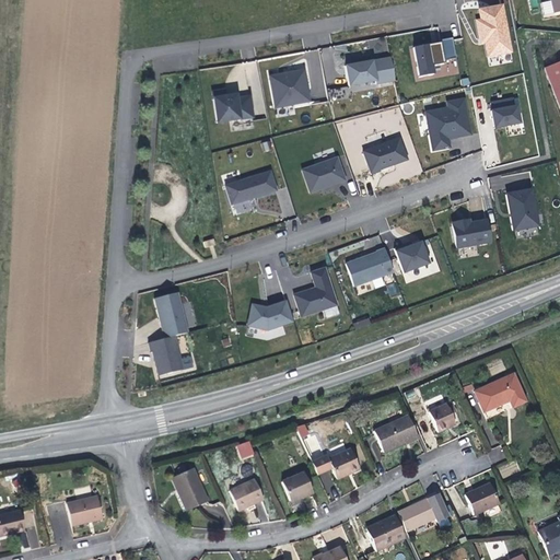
[(510,3),(483,8),(486,19),(481,19),(485,44),(490,44),(492,56),(517,54),(510,3)]
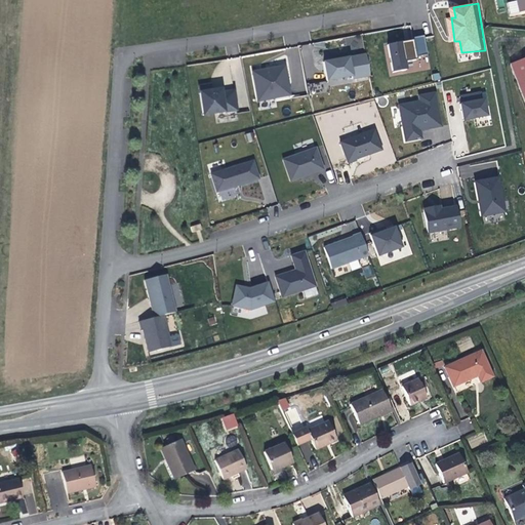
[(413,41),(389,46),(393,74),(406,72),(405,64),(416,62),(416,58),(428,55),(425,36),(412,39),(413,41)]
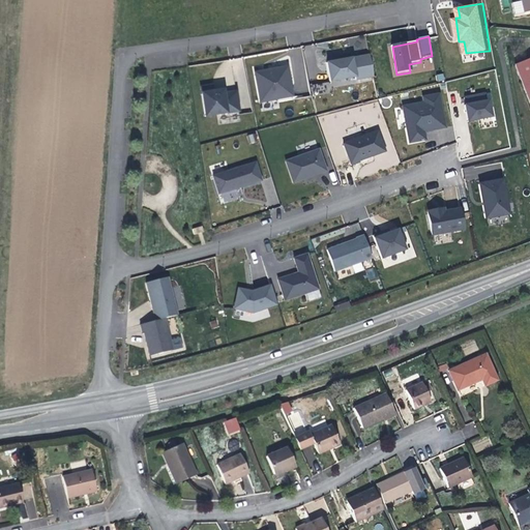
[(356,81),(374,78),(370,55),(346,60),(346,61),(335,63),(335,62),(328,63),(331,83),(356,78),(356,81)]
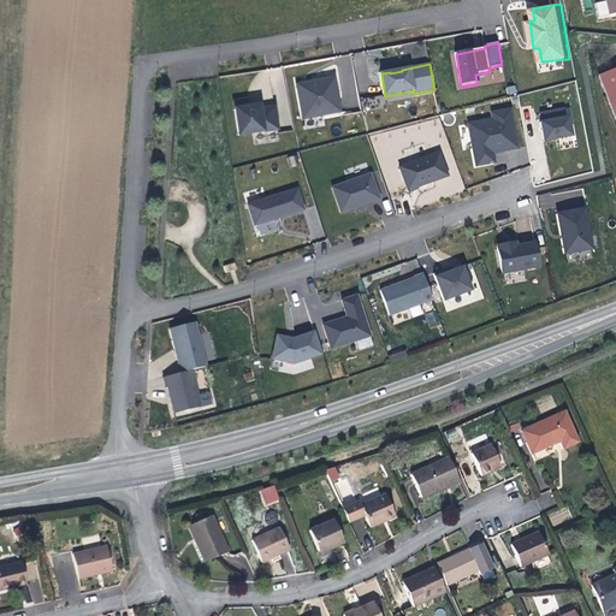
[(615,112),(615,66),(600,73),(615,112)]
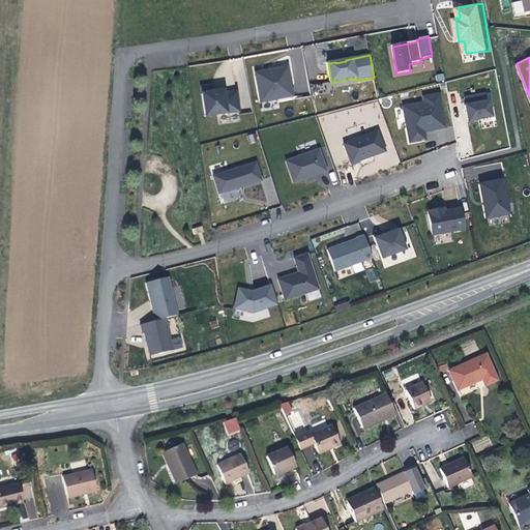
[(289,67),(270,70),(270,74),(256,76),(261,102),(294,97),(289,67)]
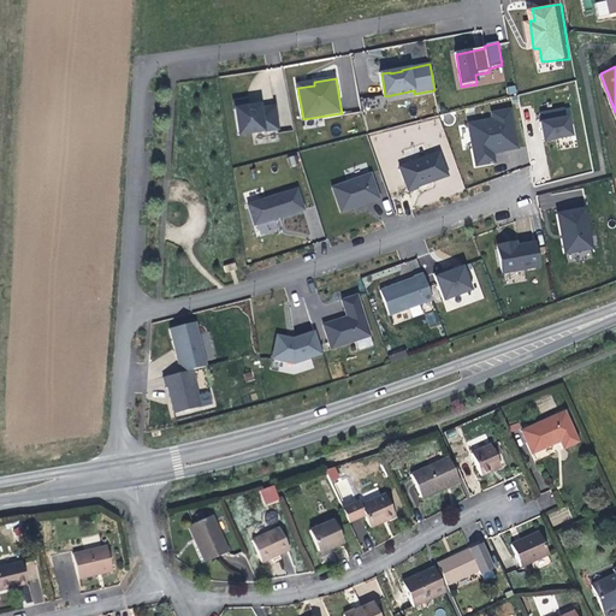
[(366,108),(384,106),(383,96),(365,98),(366,108)]
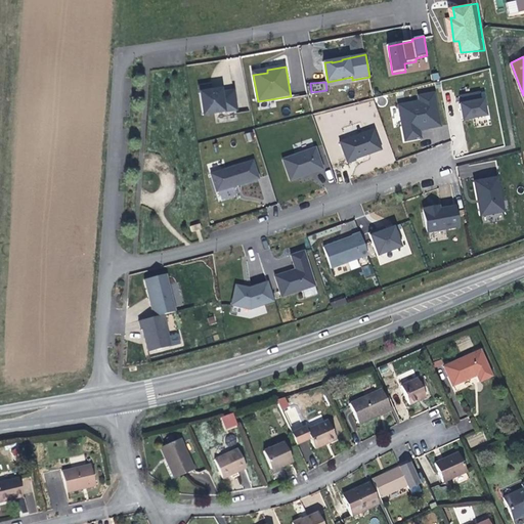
[(211,85),(200,86),(204,115),(237,111),(234,91),(222,92),(222,89),(212,91),(211,85)]
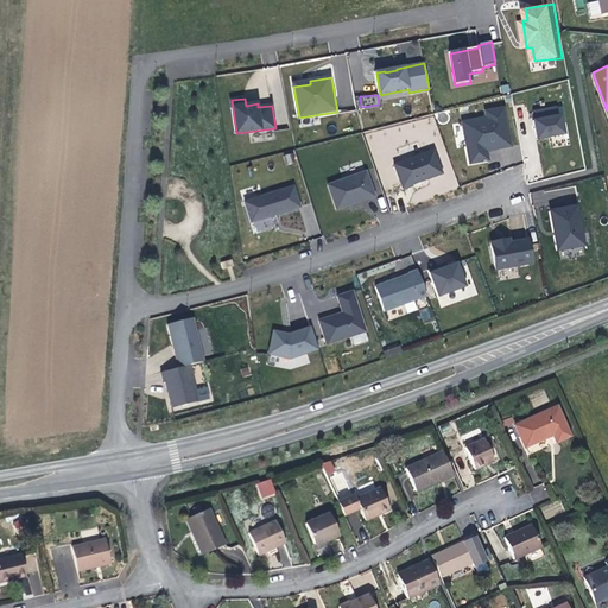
[(488,119),(480,120),(482,132),(466,135),(470,165),(488,162),(487,152),(512,147),(505,109),(487,113),(488,119)]
